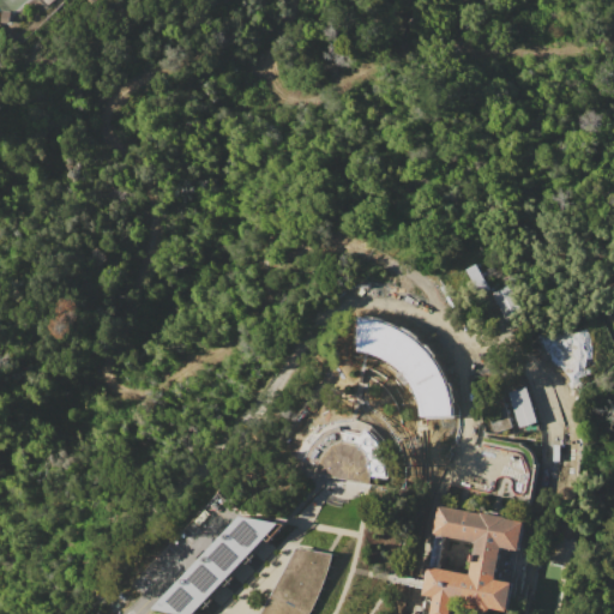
[(519,315),(511,284),(492,290),(499,320),(519,315)]
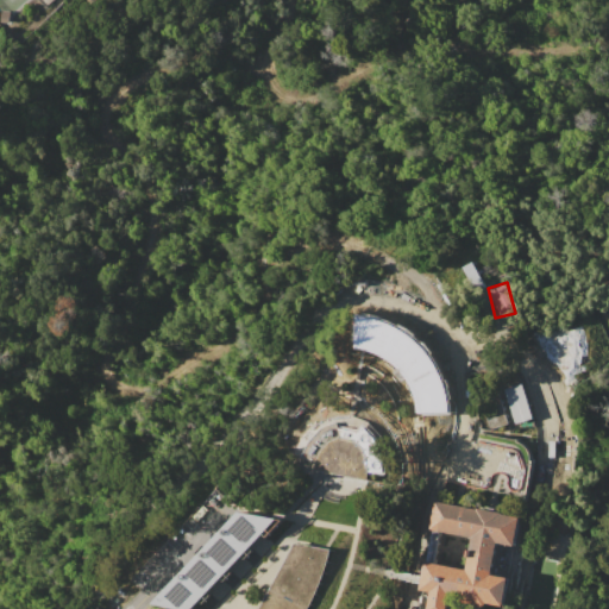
[(504,389),(521,384),(532,419),(515,424),(504,389)]
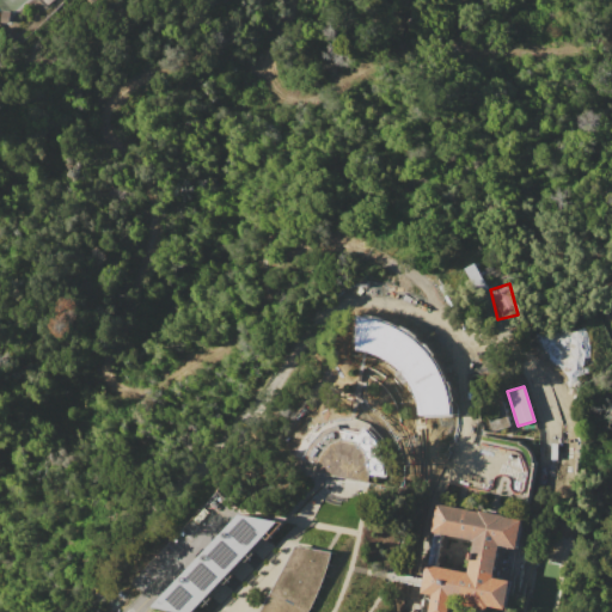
[(510,426),(485,433),(475,398),(499,390),(510,426)]
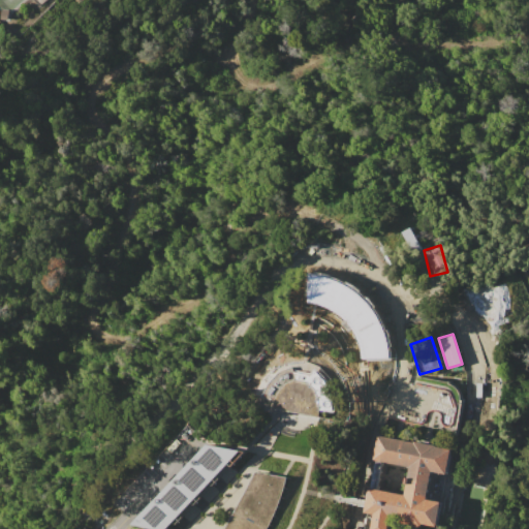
[(291,366),(277,372),(265,384),(260,397),(273,401),(271,408),(318,416),(320,405),(315,390),(307,381),(296,378),(291,366)]
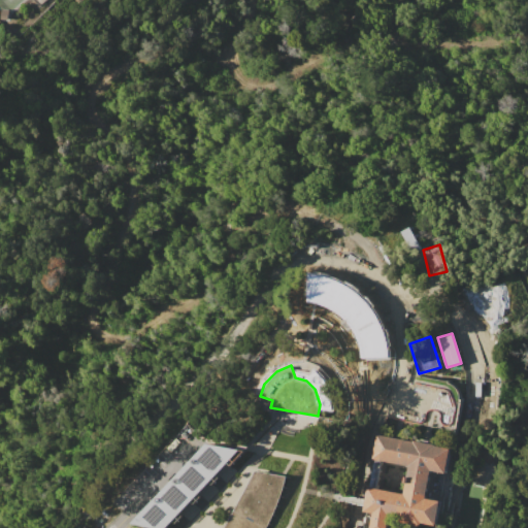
[(375,433),(453,447),(449,473),(433,470),(428,497),(441,499),(437,525),(421,522),(421,525),(387,519),(385,527),(369,527),(371,514),(362,513),(375,433)]
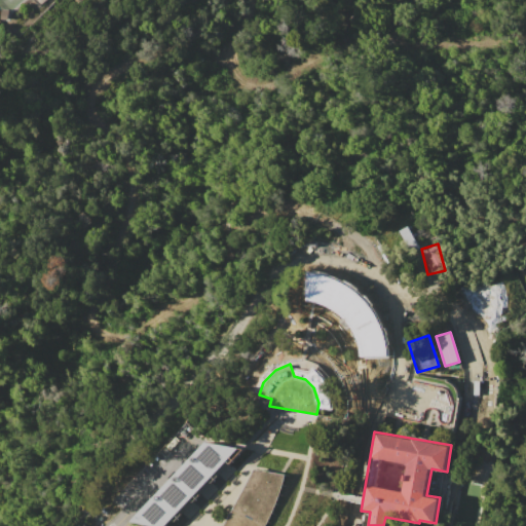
[(152,525),(132,522),(207,442),(239,448),(164,525),(152,525)]
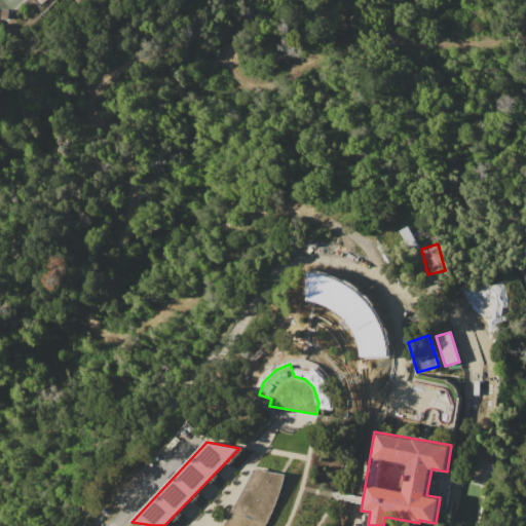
[(285,474),(255,468),(223,525),(264,525),(268,518),(278,496),(285,474)]
